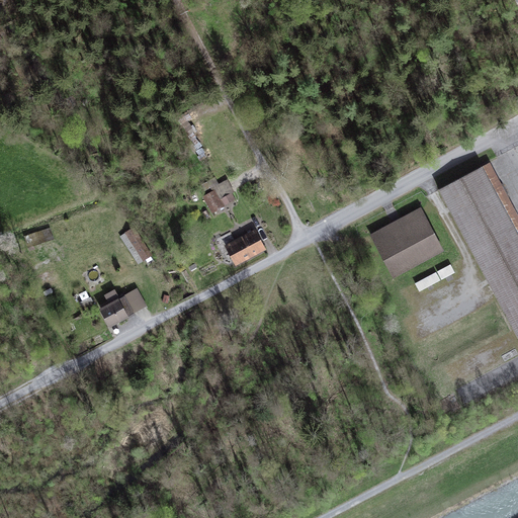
[(194,120),(189,112),(178,118),(183,126),(194,120)]
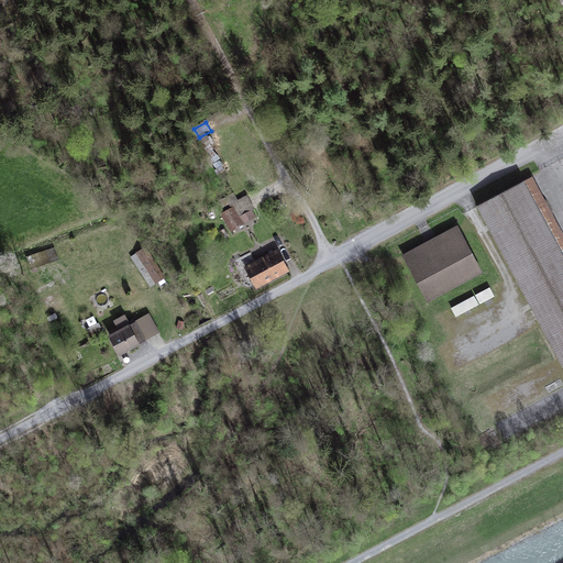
[(562,255),(562,234),(532,177),(526,180),(523,181),(562,255)]
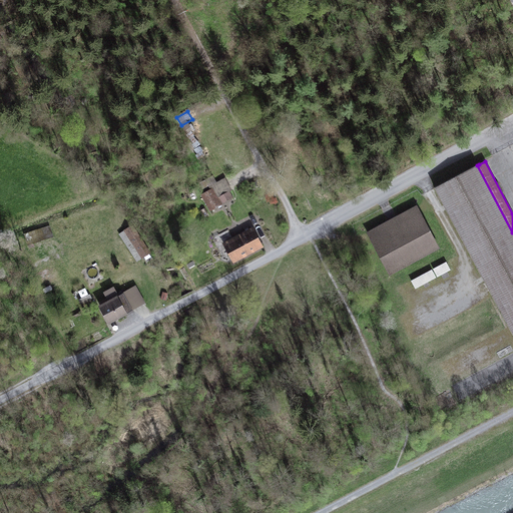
[(512,334),(512,232),(477,165),(435,187),(435,188),(512,334)]
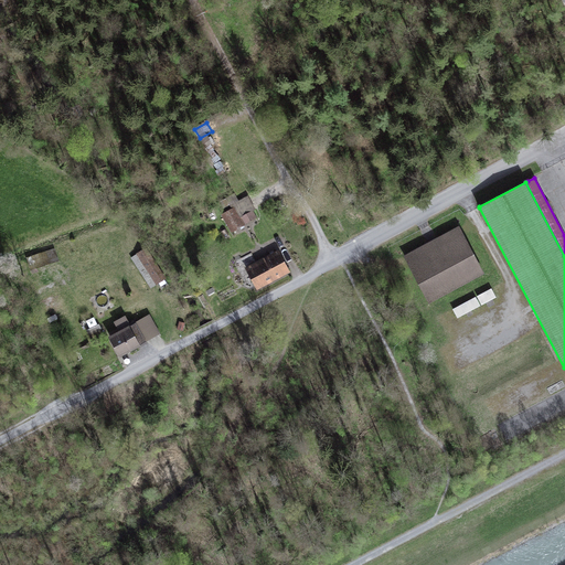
[(235,203),(242,216),(252,212),(256,210),(248,196),(235,203)]
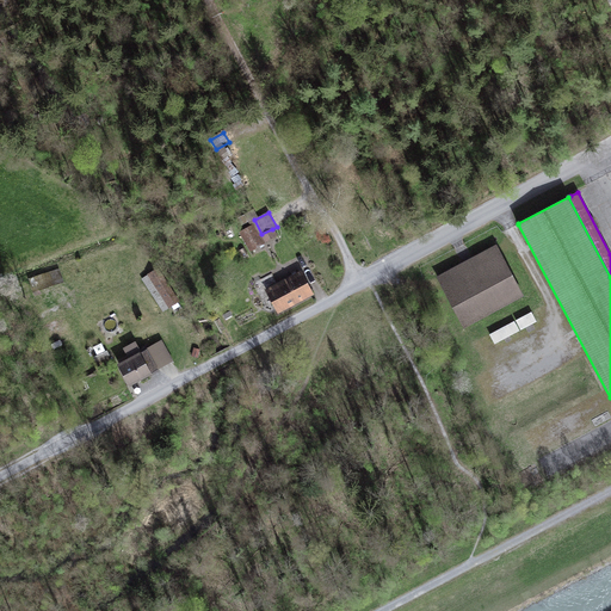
[(251,250),(263,244),(253,226),(241,233),(251,250)]
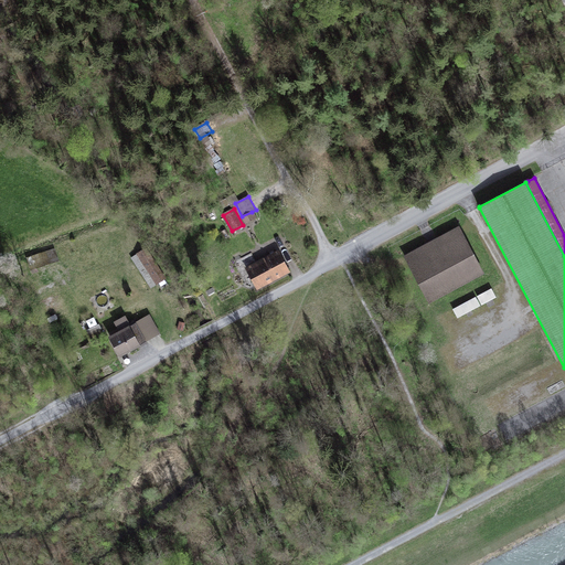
[(242,216),(245,223),(255,217),(252,212),(242,216)]
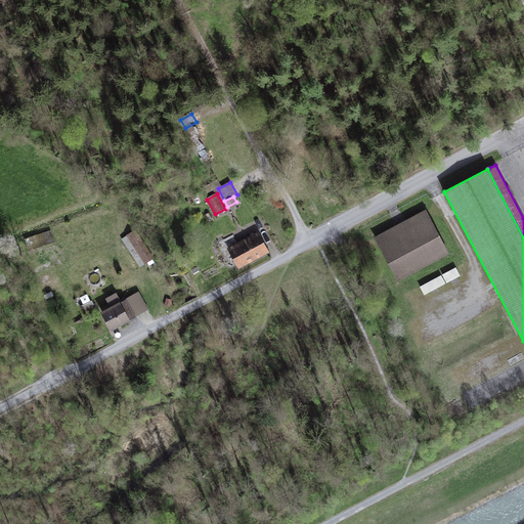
[(377,237),(399,278),(446,254),(425,212),(377,237)]
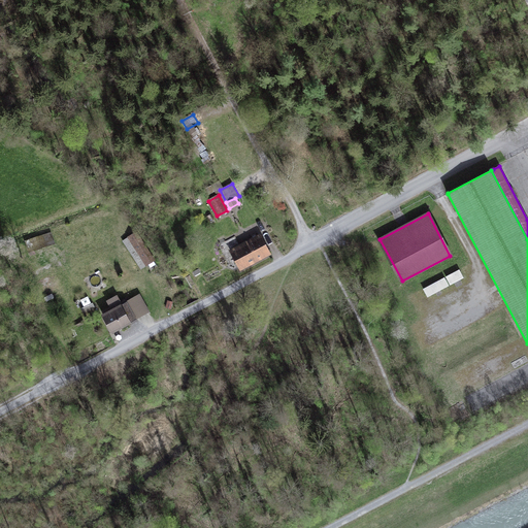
[(30,255),(35,254),(34,251),(55,243),(51,233),(26,241),(30,255)]
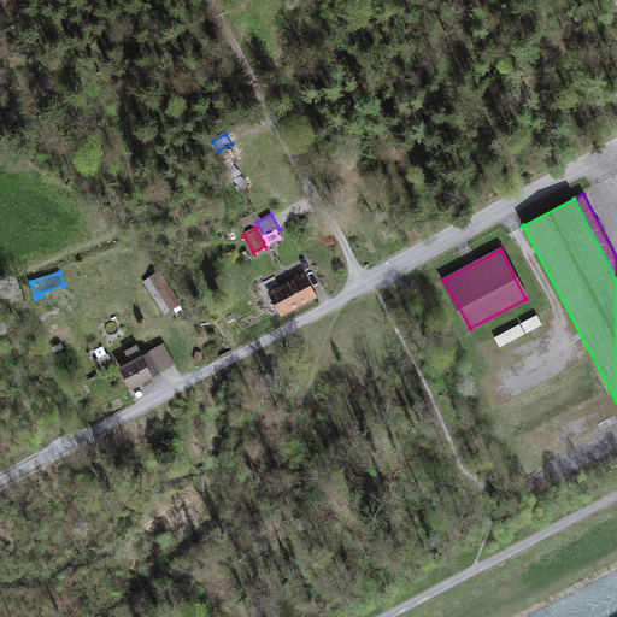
[(151,277),(171,309),(178,304),(159,272),(151,277)]
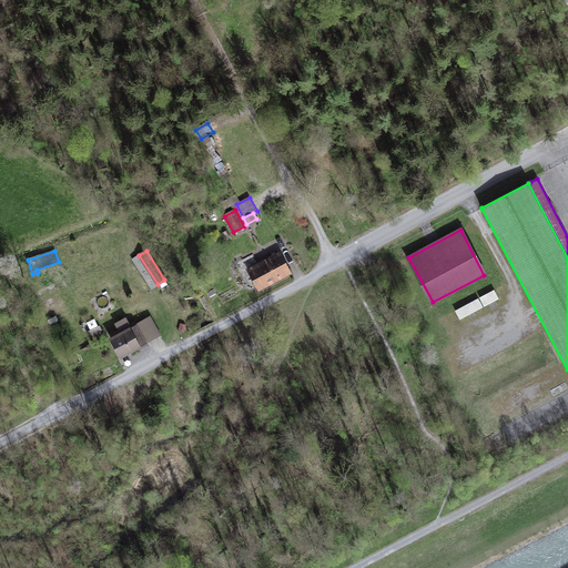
[(247,271),(259,290),(291,273),(280,253),(247,271)]
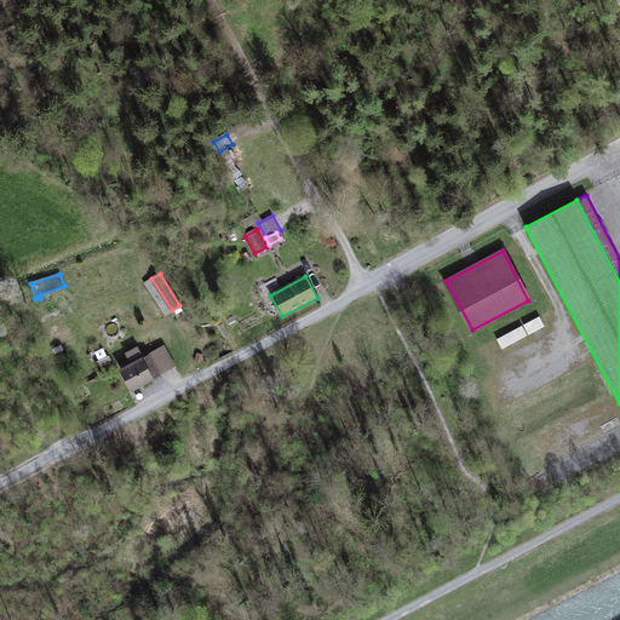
[(172,310),(151,279),(147,282),(167,314),(172,310)]
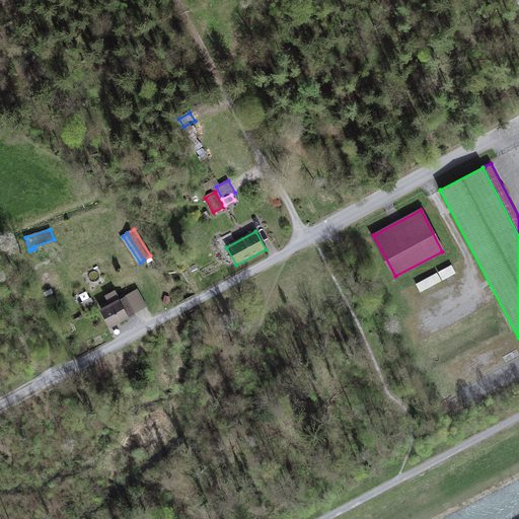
[(455,273),(451,266),(439,273),(443,280),(455,273)]
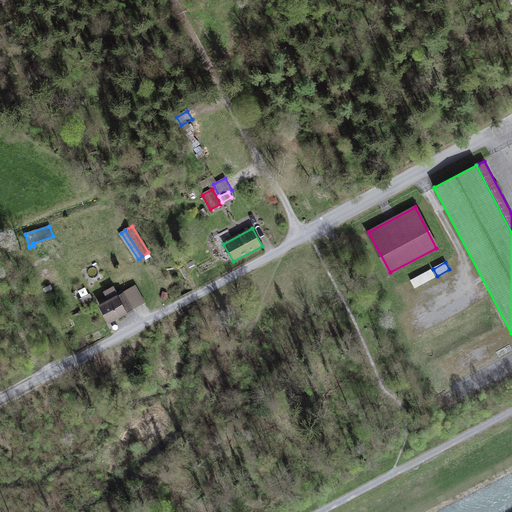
[(435,277),(431,270),(411,281),(415,288),(435,277)]
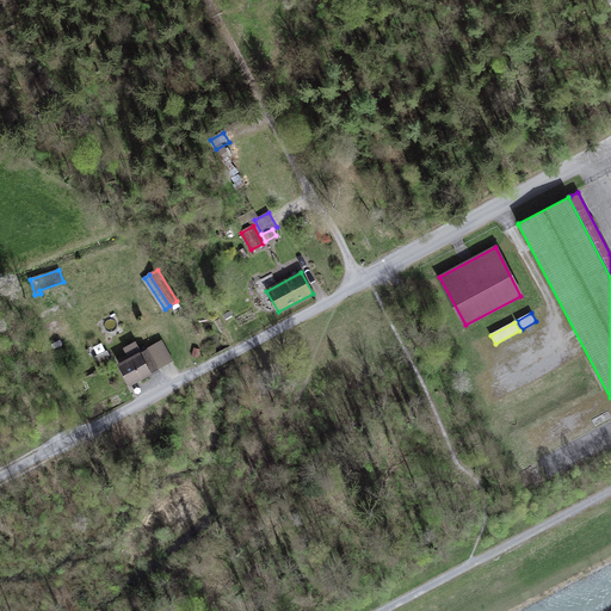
[(156,369),(172,362),(161,341),(147,350),(156,369)]
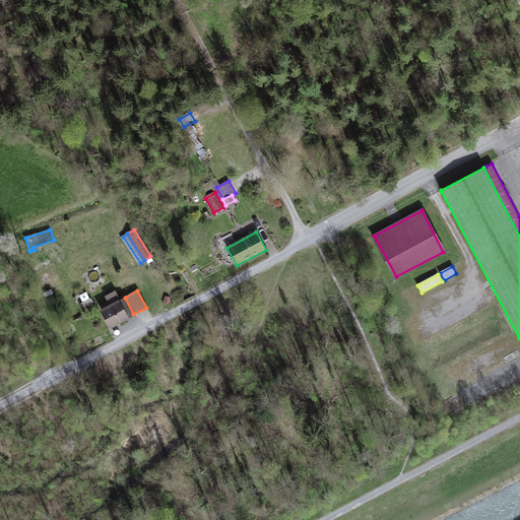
[(111,305),(102,310),(111,326),(120,321),(122,324),(125,322),(124,319),(133,314),(125,298),(124,296),(119,298),(116,291),(107,297),(111,305)]
